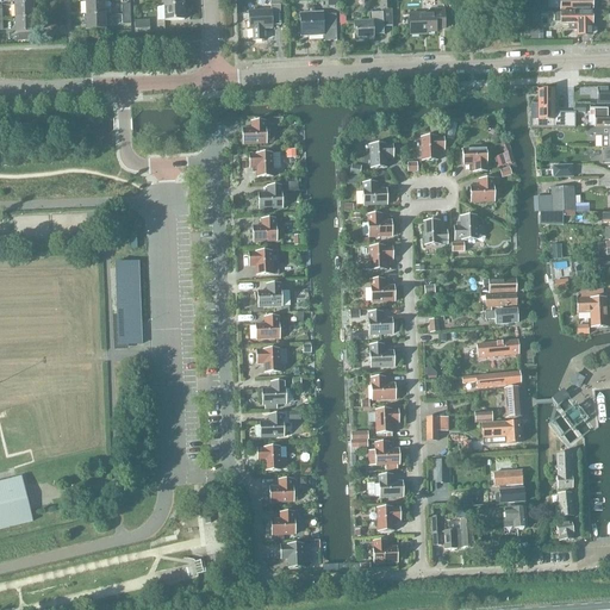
[(253,30),(253,42),(263,41),(263,30),(272,29),(272,26),(281,25),(280,6),(285,6),(285,0),(271,0),(271,11),(249,12),(249,30),(253,30)]
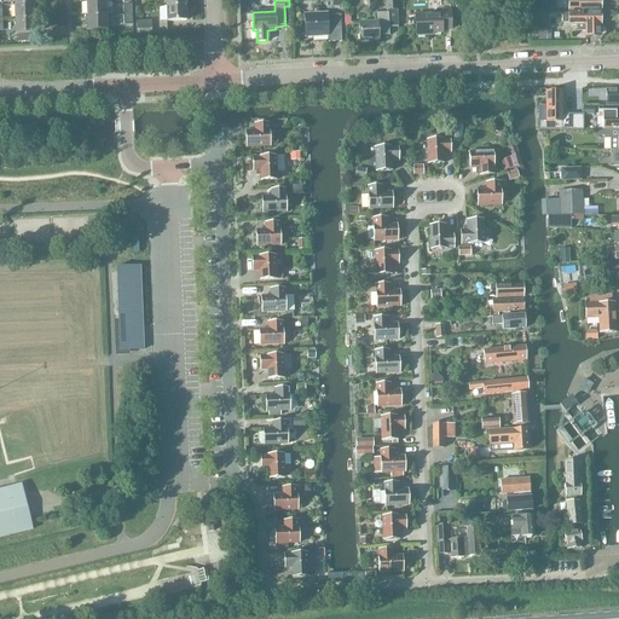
[(386,0),(387,11),(388,11),(388,13),(375,13),(375,22),(359,23),(360,41),(380,40),(380,35),(389,35),(389,27),(398,27),(397,0),(386,0)]
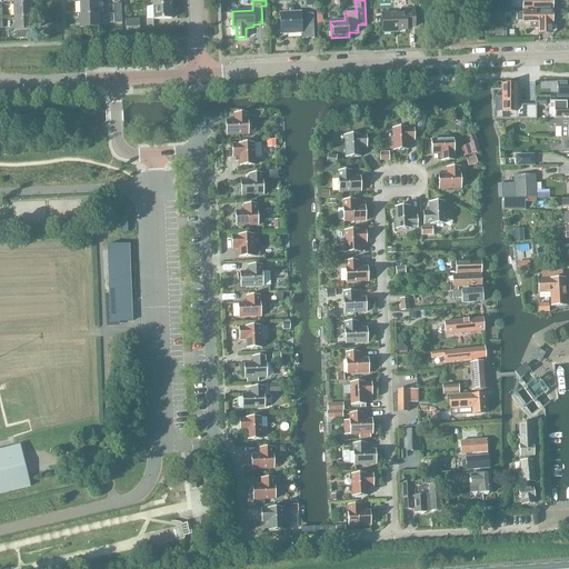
[(491,0),(492,12),(501,11),(501,5),(501,0),(491,0)]
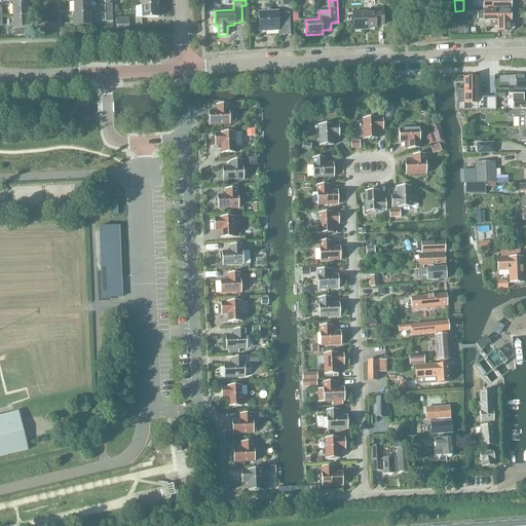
[(478,0),(464,0),(464,10),(478,10),(478,0)]
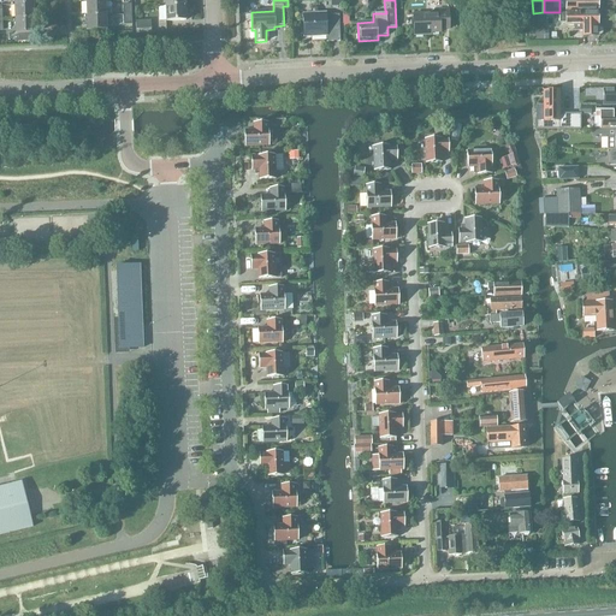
[(598,0),(566,0),(567,10),(598,10),(598,0)]
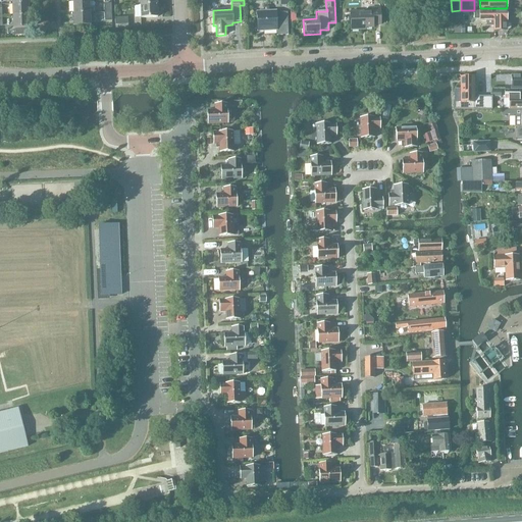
[(73,1),(73,13),(90,13),(90,1),(73,1)]
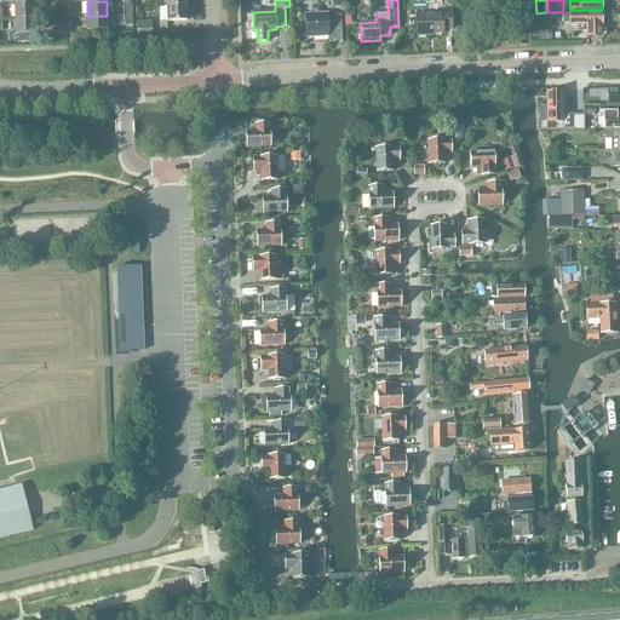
[(15,5),(16,19),(34,18),(34,4),(15,5)]
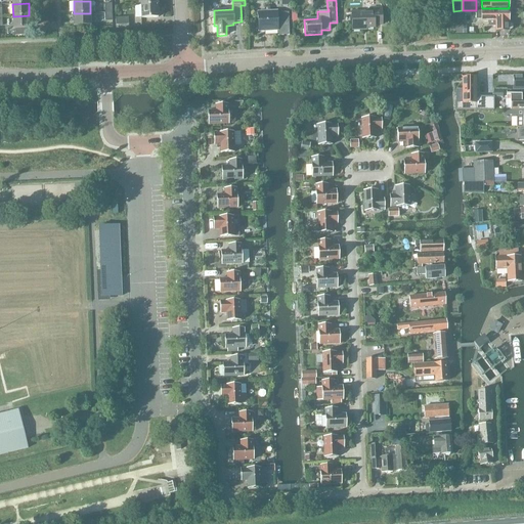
[(158,5),(141,5),(141,18),(159,17),(158,5)]
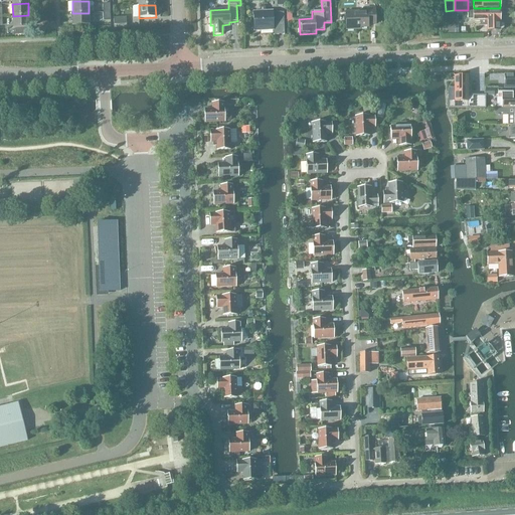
[(273,11),(265,11),(265,6),(260,7),(260,12),(253,12),(254,31),(273,30),(273,35),(285,34),(284,12),(273,13),(273,11)]
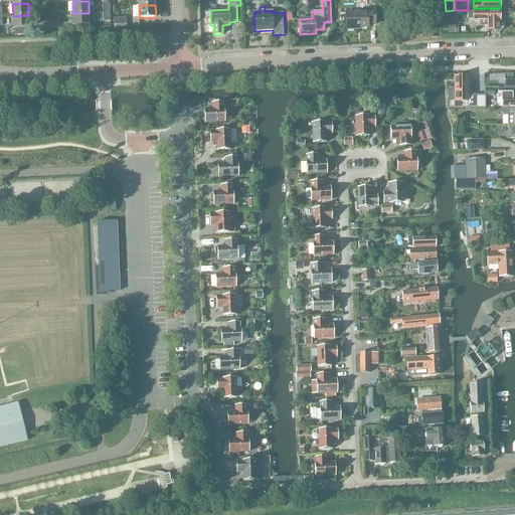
[(367,11),(345,12),(346,30),(357,29),(357,28),(368,27),(368,24),(375,23),(375,7),(367,8),(367,11)]
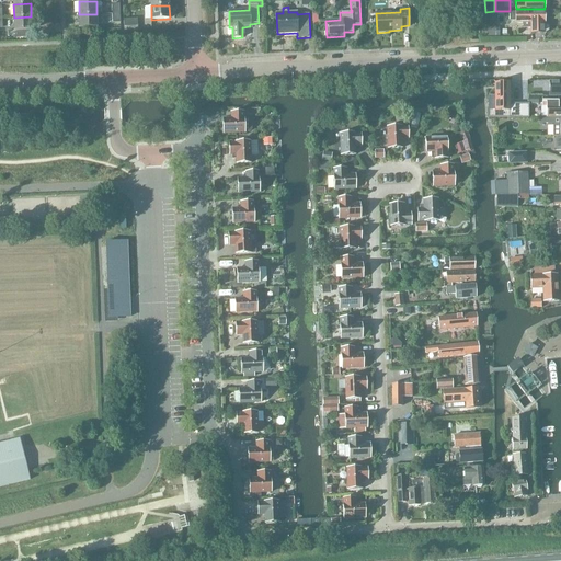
[(485,12),(487,26),(495,26),(494,11),(485,12)]
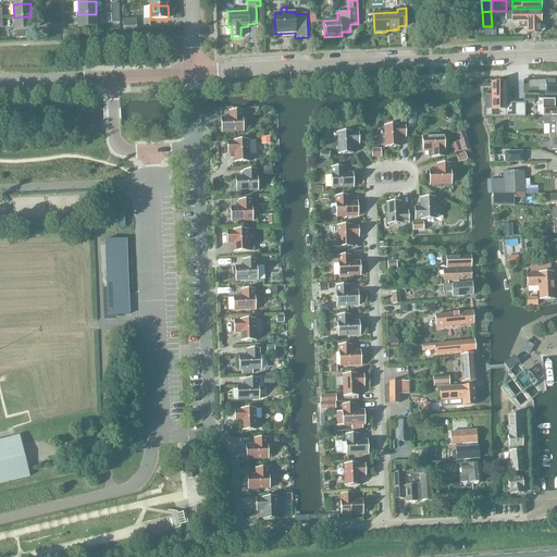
[(527,11),(506,12),(506,21),(512,21),(512,23),(519,23),(519,28),(524,28),(524,26),(527,26),(527,11)]
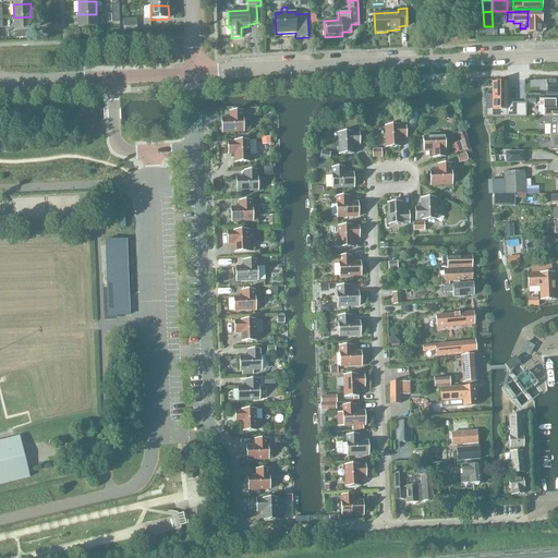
[(528,11),(528,26),(530,26),(530,33),(543,33),(546,31),(546,27),(543,25),(542,25),(542,11),(528,11)]
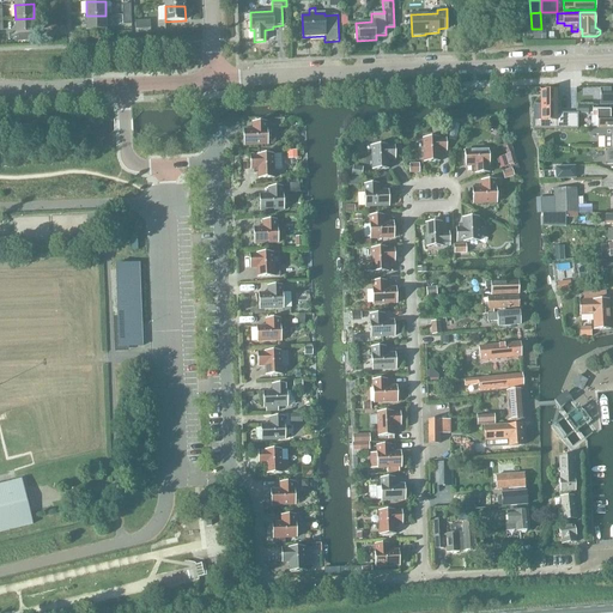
[(105,16),(86,16),(87,31),(107,30),(105,16)]
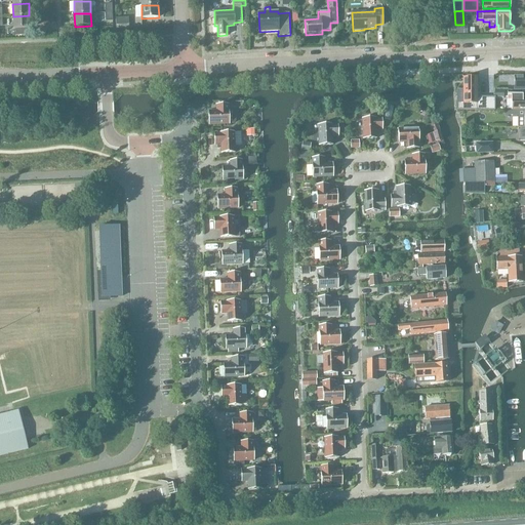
[(29,15),(13,16),(13,29),(15,29),(15,36),(30,35),(29,15)]
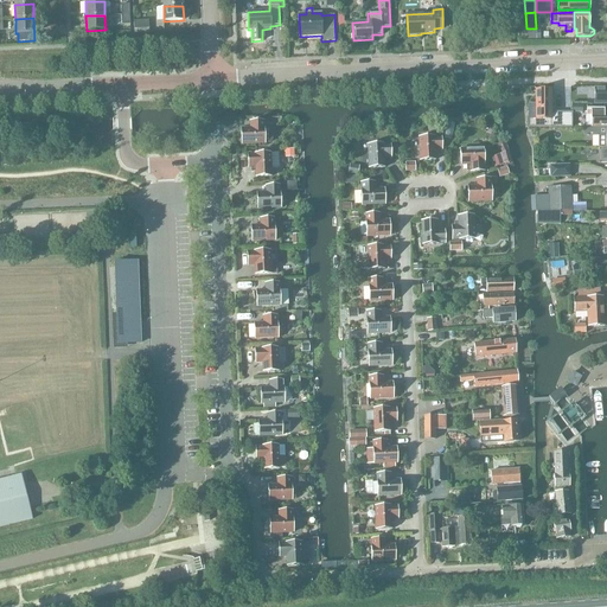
[(134,21),(134,33),(149,33),(148,20),(134,21)]
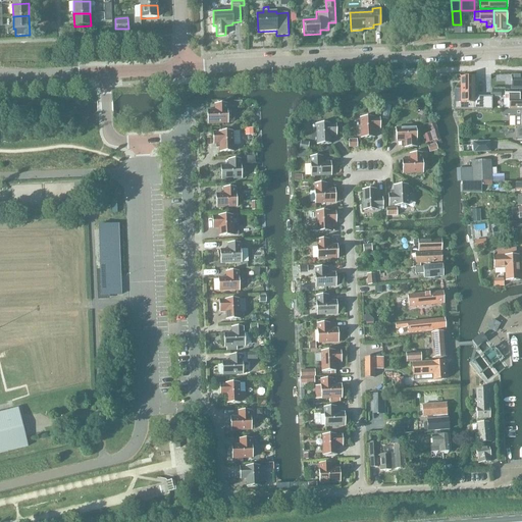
[(512,90),(521,89),(521,75),(512,76),(512,90)]
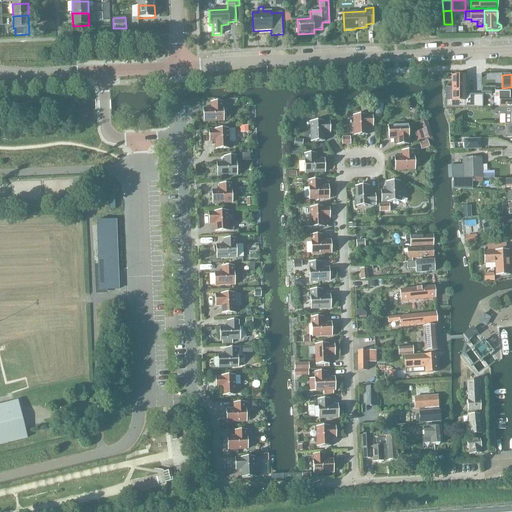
[(475,108),(475,95),(465,95),(465,76),(452,76),(452,87),(452,100),(446,100),(446,107),(465,107),(465,108),(475,108)]
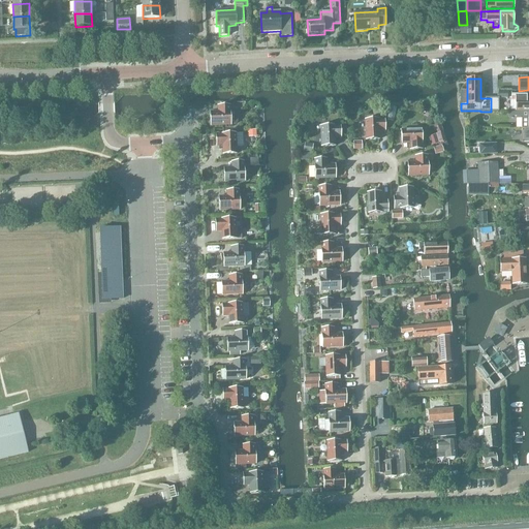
[(512,93),(512,100),(516,100),(516,111),(522,111),(528,111),(528,99),(526,99),(526,93),(512,93)]
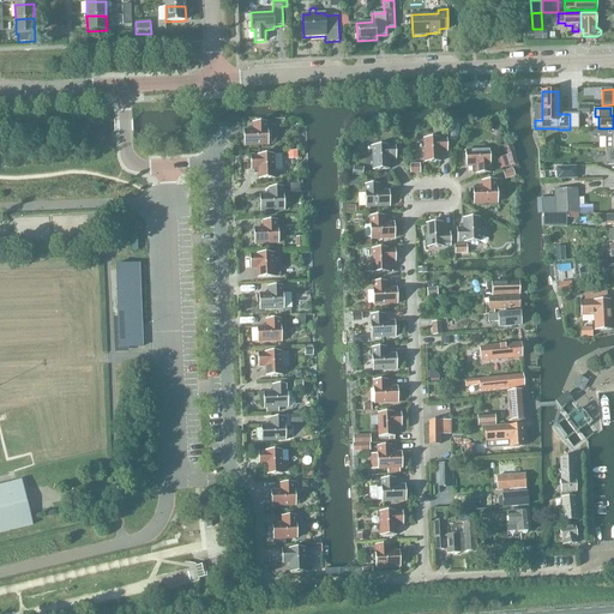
[(245,146),(269,145),(269,144),(274,144),(276,142),(275,132),(274,130),(268,130),(268,122),(253,122),(253,130),(244,131),(245,146)]
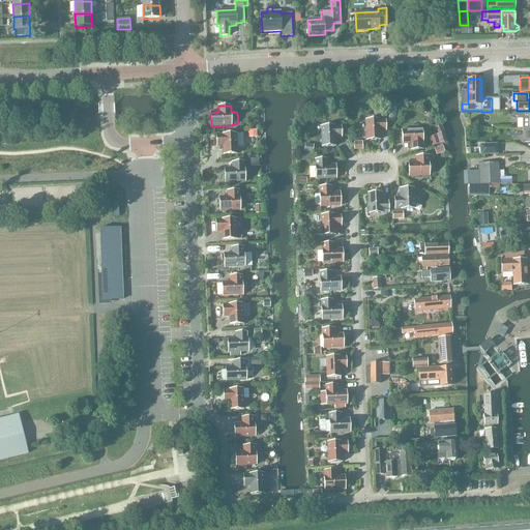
[(386,131),(386,119),(379,119),(365,120),(366,141),(380,140),(380,131),(386,131)]
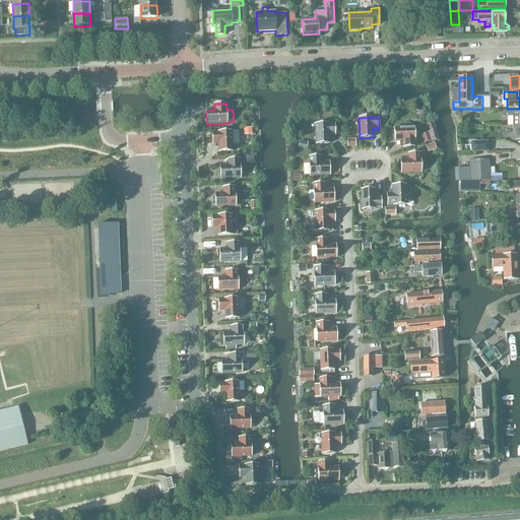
[(329,124),(328,123),(315,124),(316,144),(329,143),(329,135),(335,135),(335,123),(329,124)]
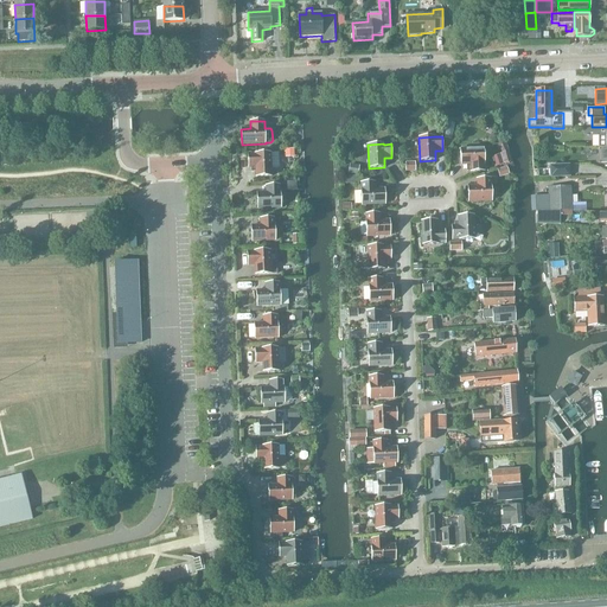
[(484,148),(460,149),(461,165),(467,165),(467,171),(471,171),(471,172),(485,172),(485,164),(484,148)]
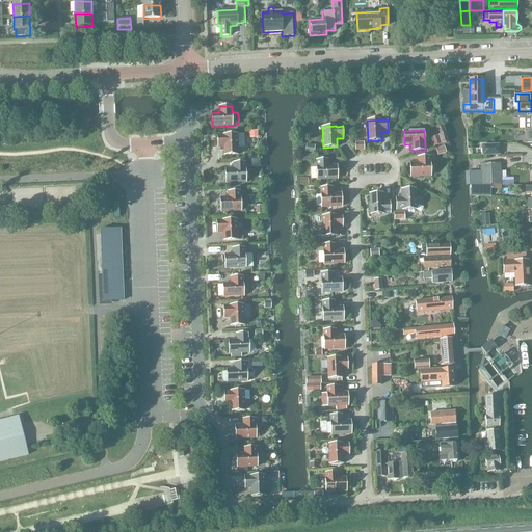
[(224,155),(238,155),(238,147),(244,147),(243,134),(223,134),(223,135),(217,135),(217,148),(221,148),(221,151),(224,151),(224,155)]
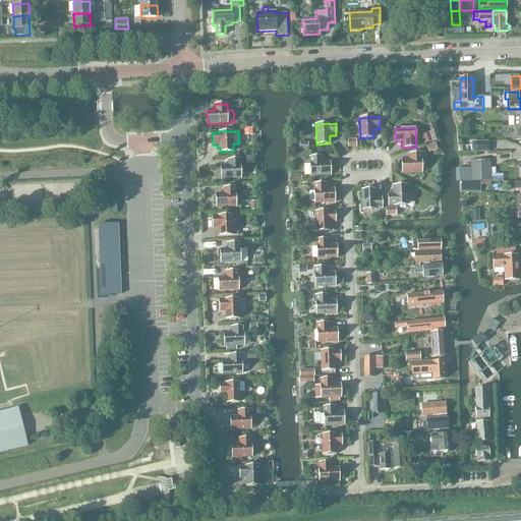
[(489,142),(473,142),(473,153),(489,152),(489,142)]
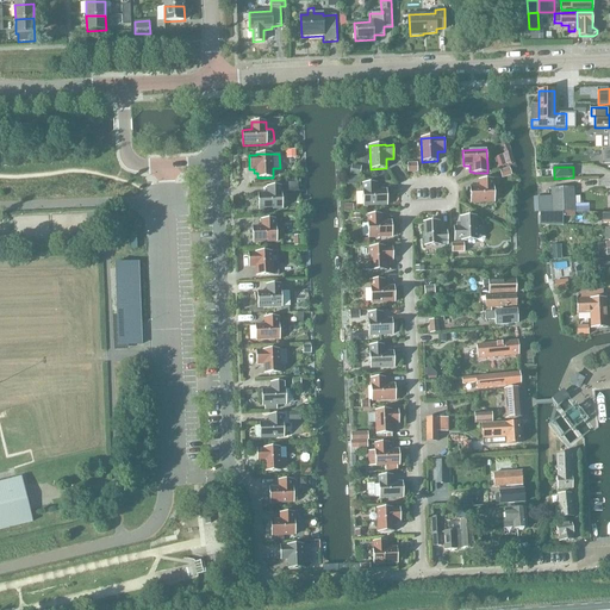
[(495,201),(493,186),(493,179),(479,180),(479,187),(470,187),(471,203),(495,201)]
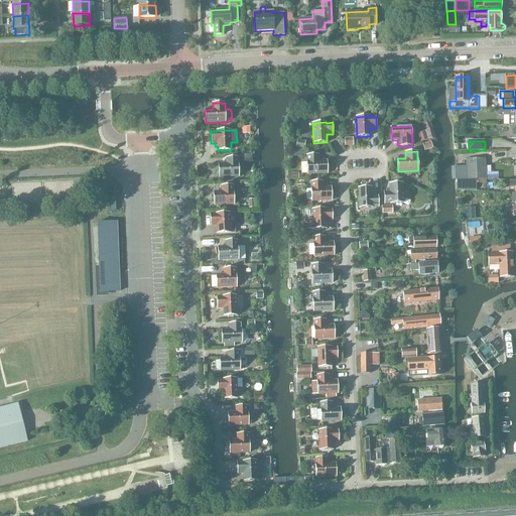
[(307,174),(328,173),(327,160),(318,161),(318,154),(306,155),(307,161),(306,161),(307,174)]
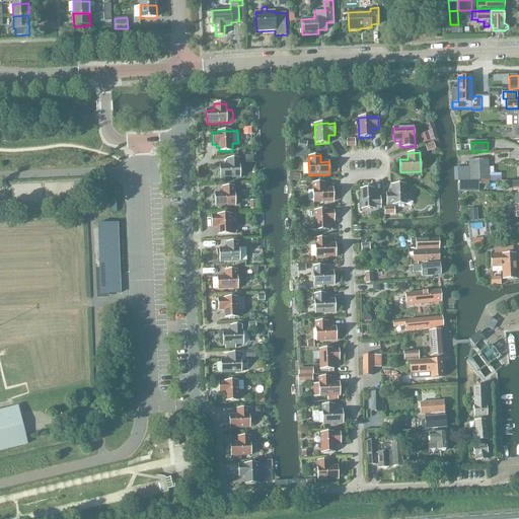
[(240,177),(239,164),(239,158),(227,158),(227,165),(219,165),(220,178),(240,177)]
